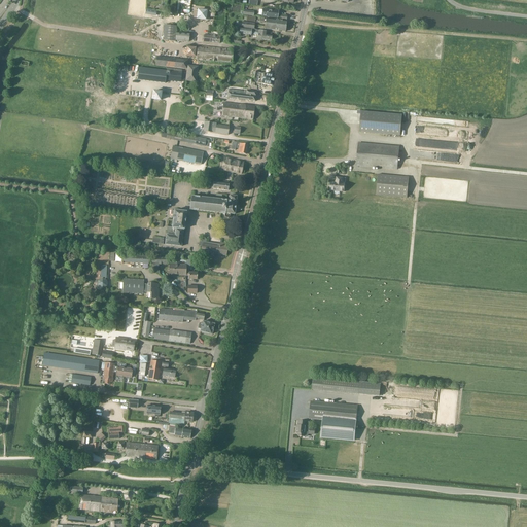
[(262,9),(261,16),(278,19),(279,10),(262,9)]
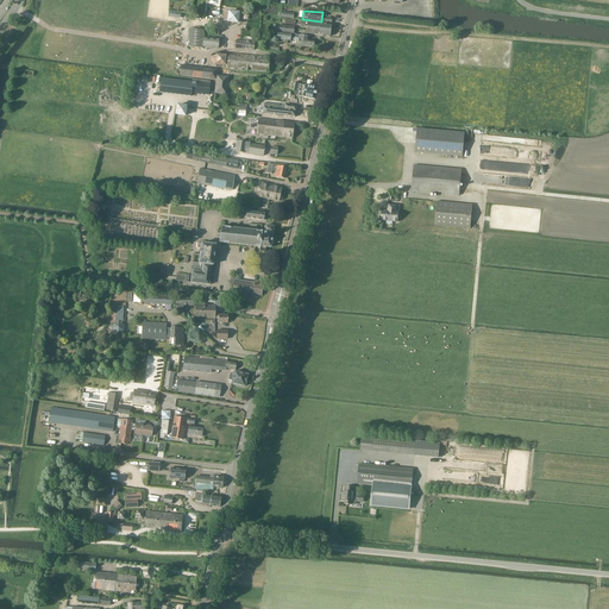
[(242,23),(243,14),(224,12),(223,20),(242,23)]
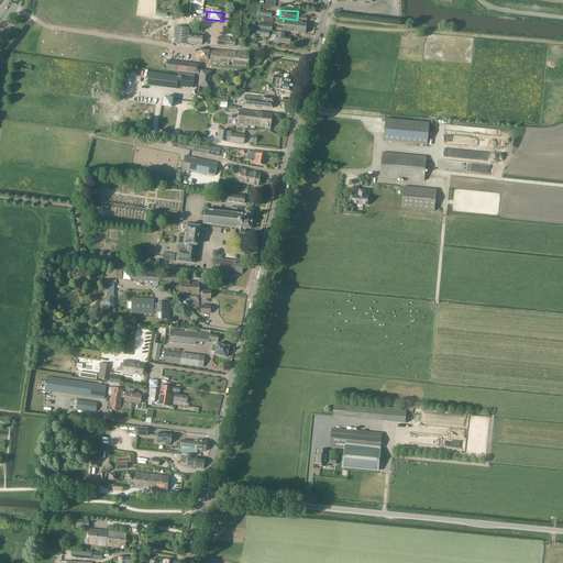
[(284,20),(283,31),(305,34),(307,18),(300,17),(300,22),(284,20)]
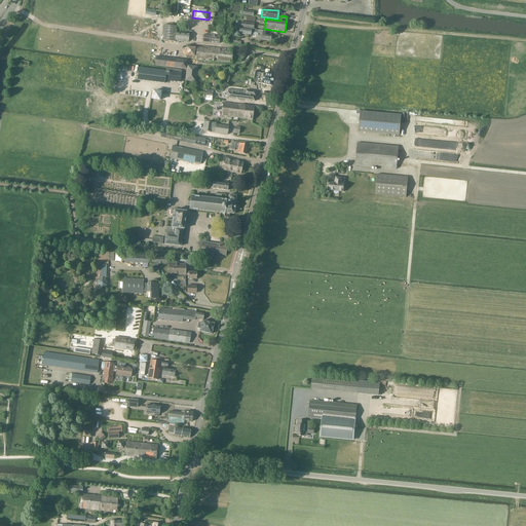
[(176,26),(164,25),(163,40),(175,42),(175,41),(188,42),(189,33),(176,33),(176,26)]
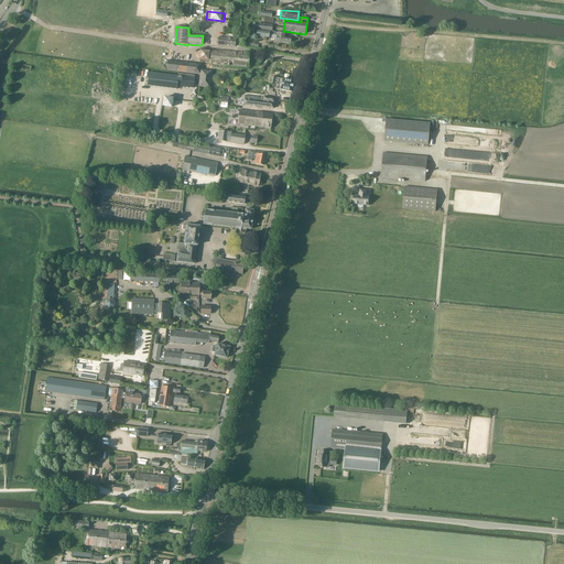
[(277,36),(275,42),(290,43),(291,39),(284,38),(285,34),(277,33),(272,31),(269,31),(269,32),(257,30),(256,36),(269,38),(269,35),(277,36)]
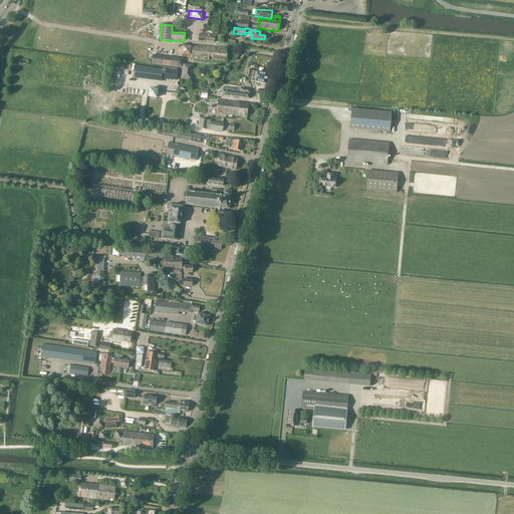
[(199,34),(198,41),(214,43),(215,35),(199,34)]
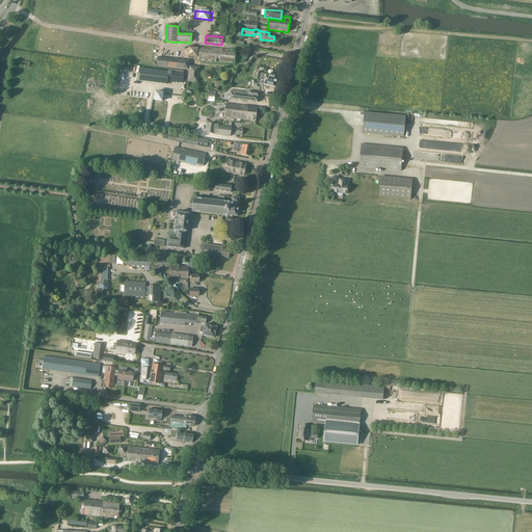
[(219,62),(234,63),(235,50),(200,46),(198,49),(197,48),(188,48),(187,56),(198,57),(197,60),(219,62)]
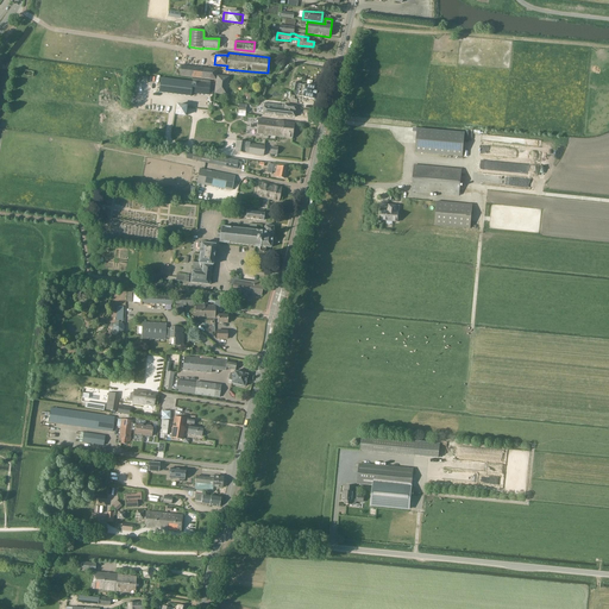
[(218,70),(181,66),(180,76),(215,80),(218,70)]
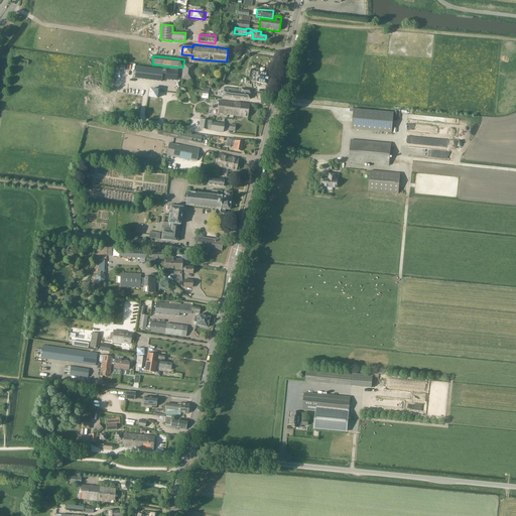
[(182,79),(191,81),(194,66),(183,65),(182,79)]
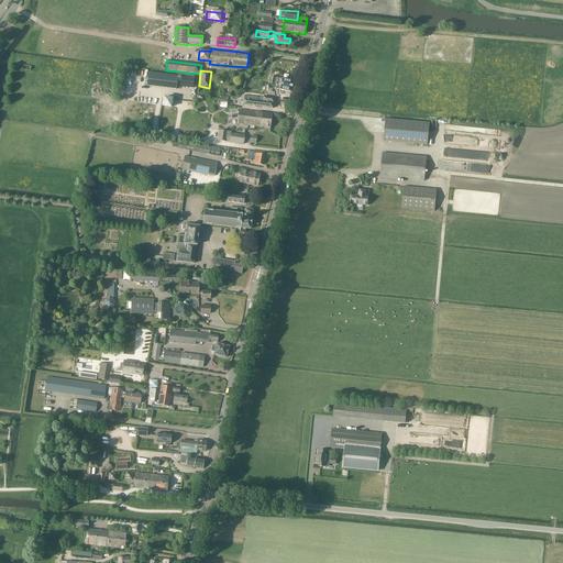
[(195,78),(195,75),(178,73),(178,76),(148,72),(146,86),(176,89),(177,86),(192,88),(195,78)]
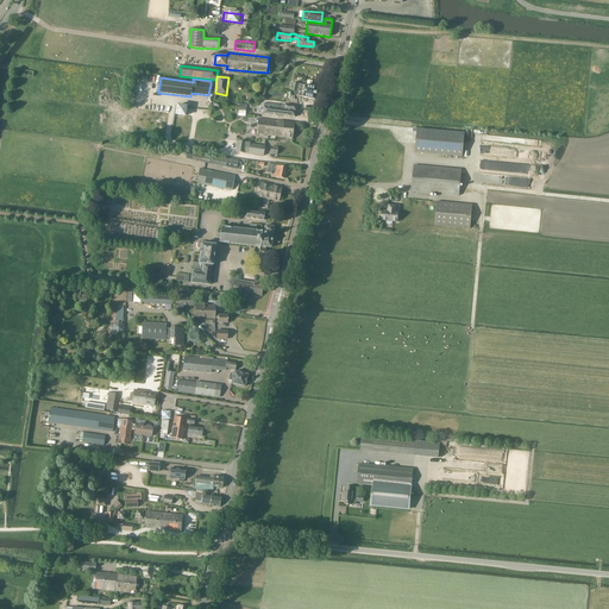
[(293,83),(292,90),(295,92),(295,95),(297,96),(302,98),(314,100),(316,88),(315,88),(316,86),(315,85),(313,85),(312,86),(312,87),(305,86),(293,83)]
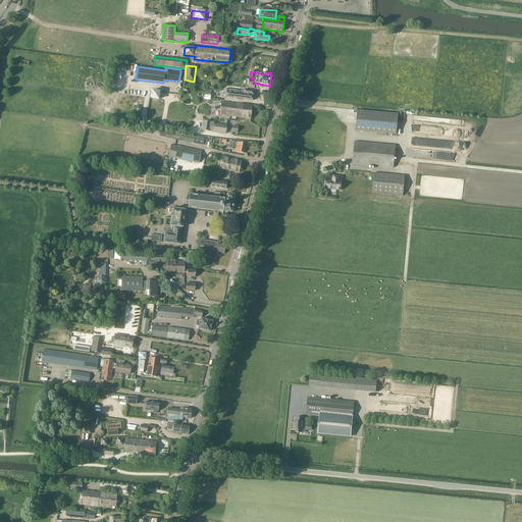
[(226,89),(225,97),(253,100),(254,91),(245,90),(243,90),(243,91),(226,89)]
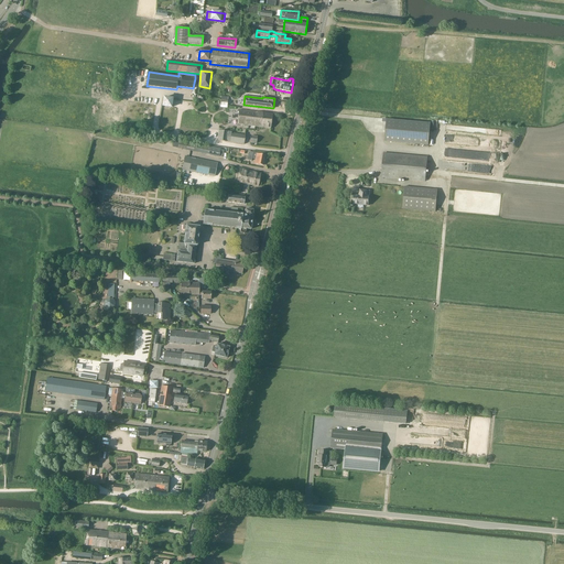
[(237,125),(255,127),(257,112),(239,110),(237,125)]
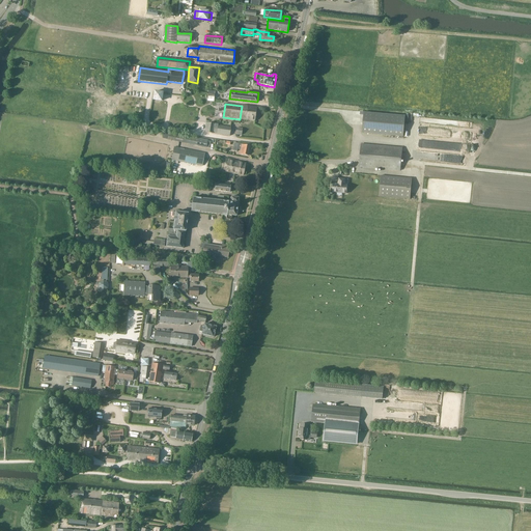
[(242,106),(240,119),(255,120),(256,107),(242,106)]
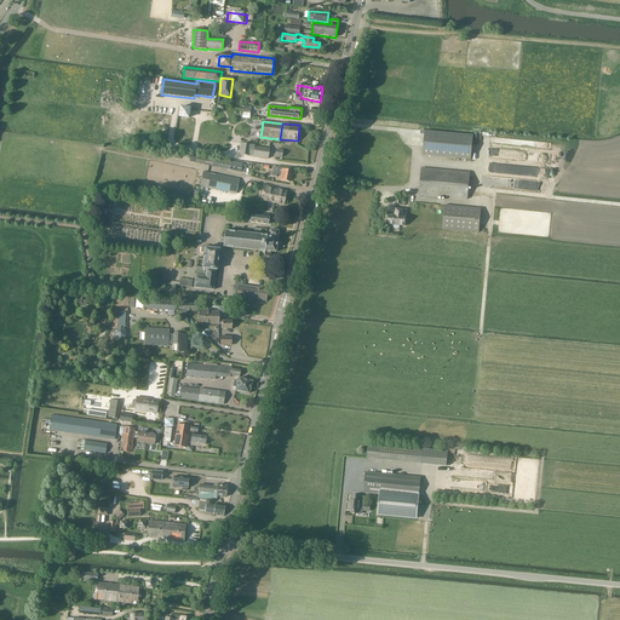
[(474,135),(425,131),(423,155),(471,159),(474,135)]
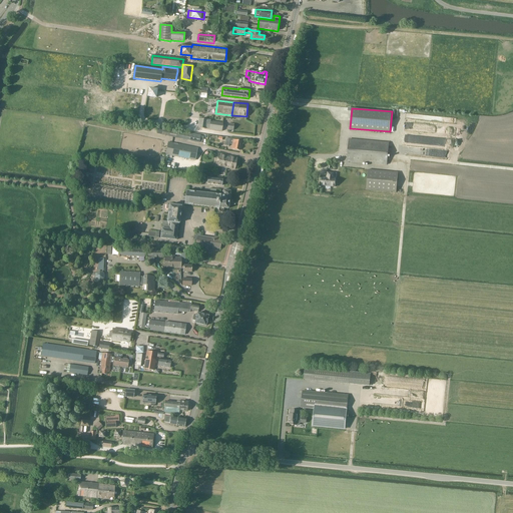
[(197,127),(197,128),(221,131),(223,123),(207,120),(199,118),(197,127)]
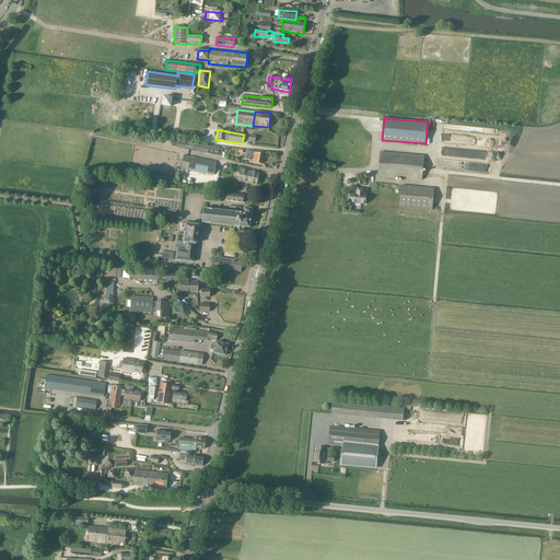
[(197,152),(198,143),(178,140),(173,139),(172,147),(176,148),(197,152)]
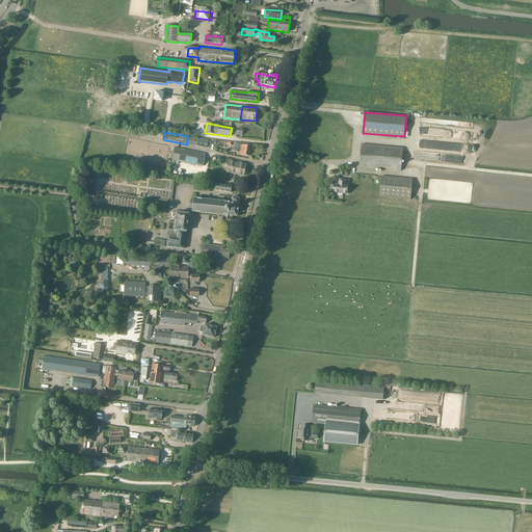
[(188,136),(187,144),(194,145),(195,138),(188,136)]
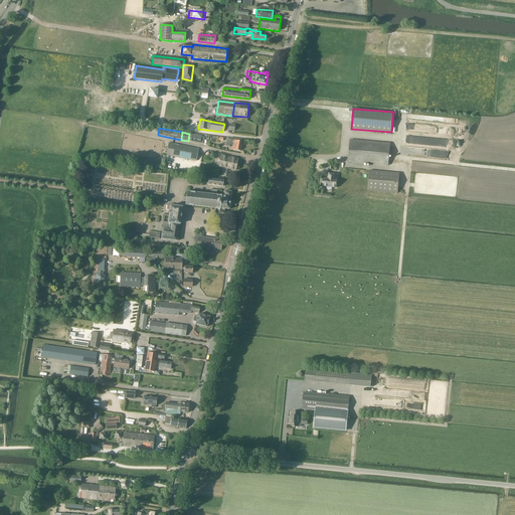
[(189,134),(188,141),(200,144),(200,143),(201,137),(201,136),(196,135),(189,134)]
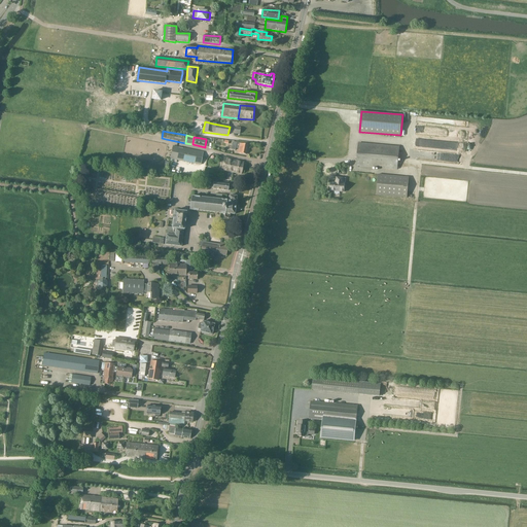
[(238,149),(238,153),(246,154),(248,145),(233,142),(231,149),(235,150),(236,148),(238,149)]
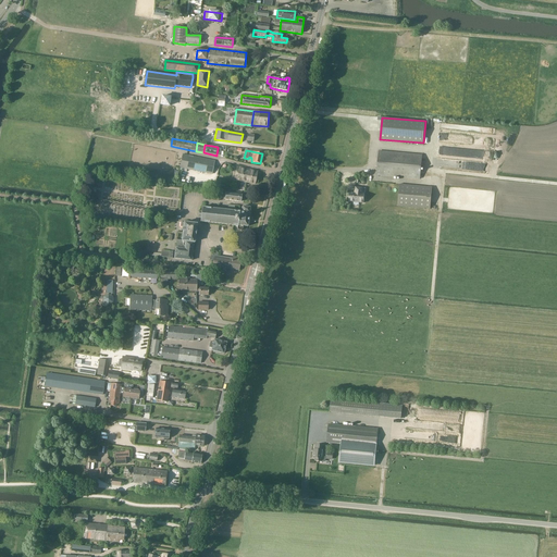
[(422,155),(379,151),(376,175),(420,178),(422,155)]
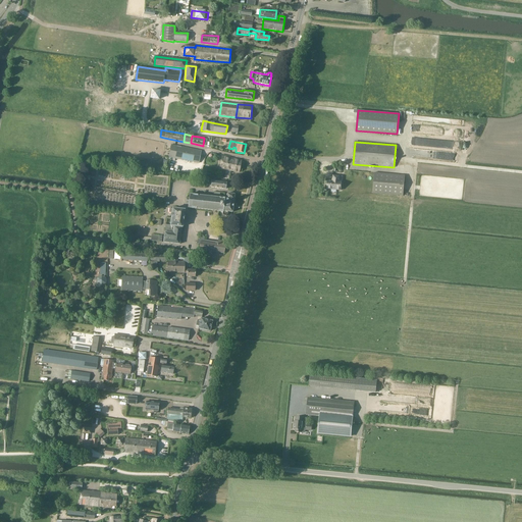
[(171,145),(168,157),(174,158),(176,146),(171,145)]
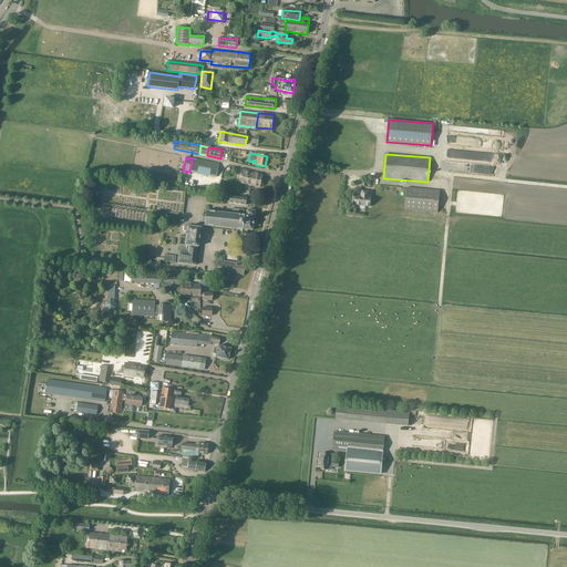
[(192,158),(189,172),(216,177),(218,164),(192,158)]
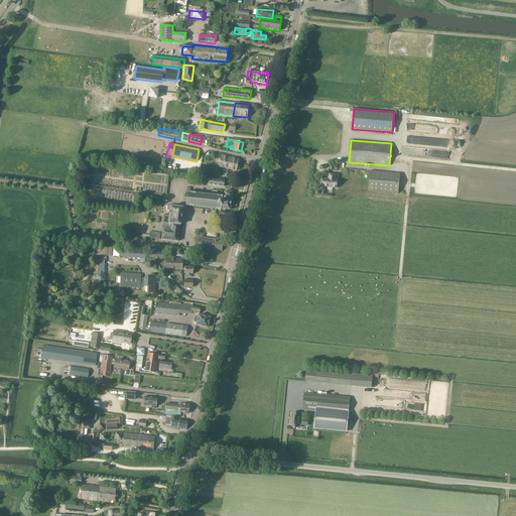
[(217,167),(228,169),(230,157),(220,155),(217,167)]
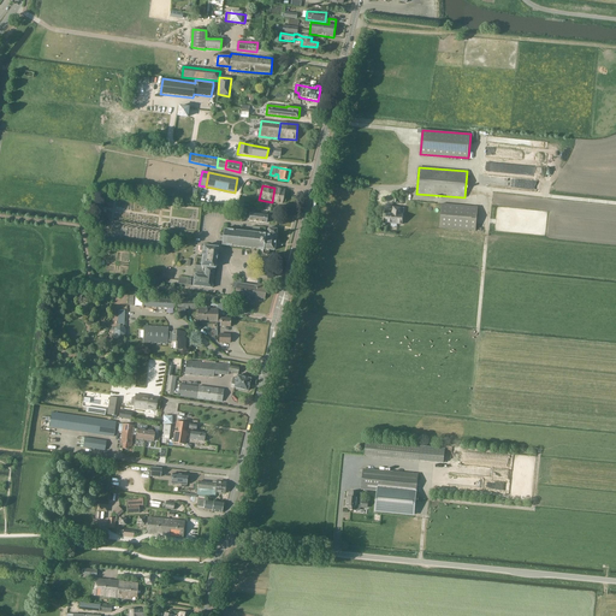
[(285,190),(274,188),(272,202),(282,205),(285,190)]
